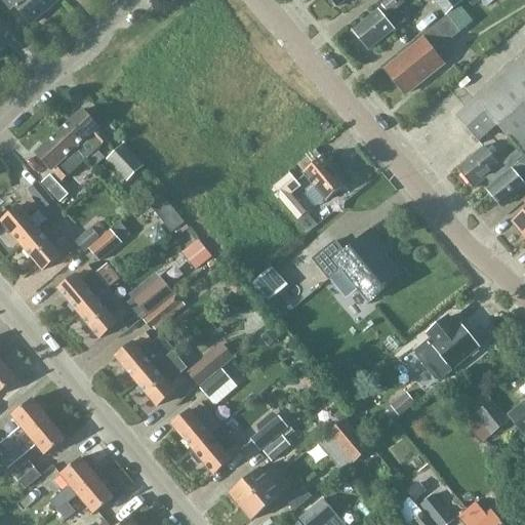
[(7,0),(0,0),(0,7),(7,14),(15,7),(31,26),(58,0),(13,0),(11,3),(7,0)]
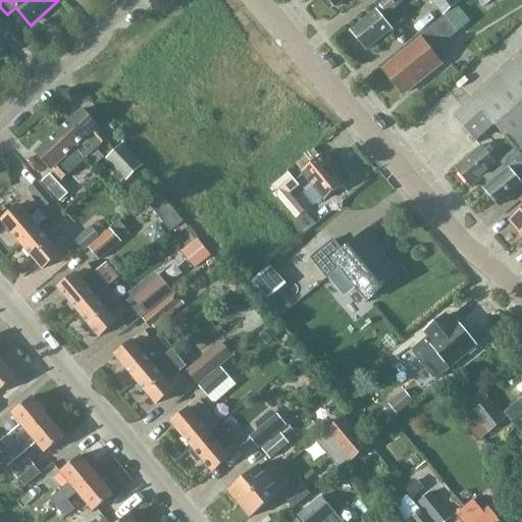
[(367,50),(404,21),(395,11),(403,4),(399,0),(381,0),(372,8),(376,12),(351,32),(367,50)]
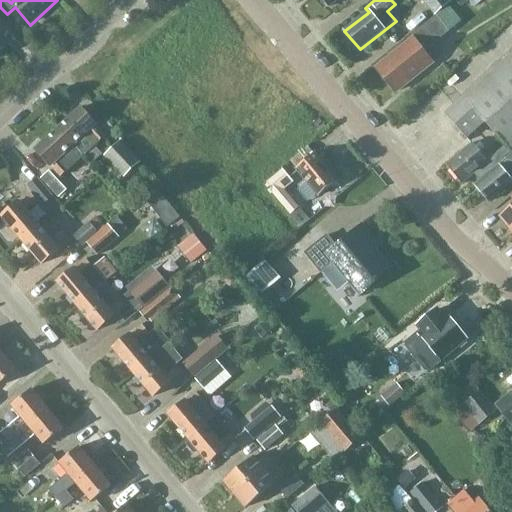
[(451,3),(450,2),(448,0),(421,0),(434,16),(447,5),(448,6),(451,3)]
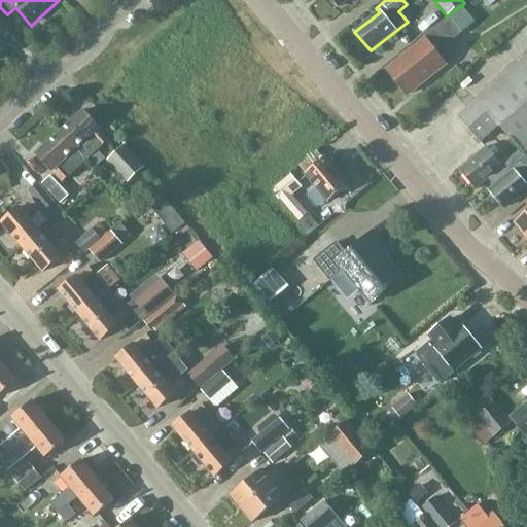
[(476,23),(461,6),(460,5),(447,16),(422,38),(424,40),(387,71),(408,97),(447,65),(437,54),(462,34),(476,23)]
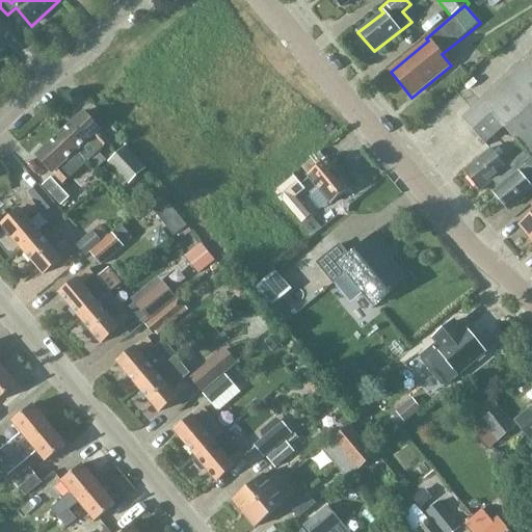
[(531,56),(462,120),(485,144),(504,128),(525,152),(531,158),(531,157),(531,56)]
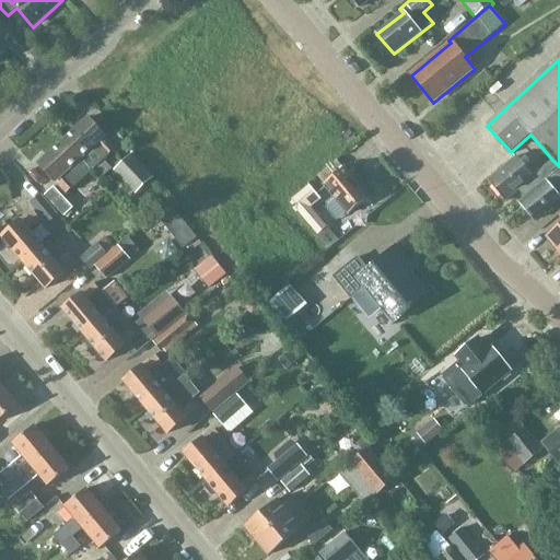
[(105,139),(106,138),(88,117),(62,140),(90,173),(106,158),(115,149),(105,139)]
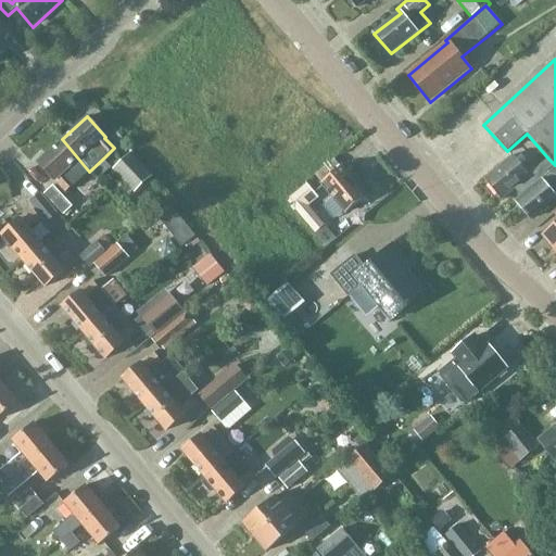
[(65,193),(89,172),(62,139),(37,162),(55,182),(65,193)]
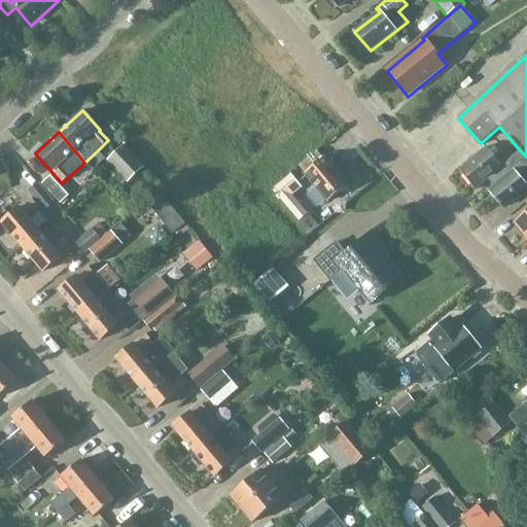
[(106,161),(127,183),(145,166),(125,144),(106,161)]
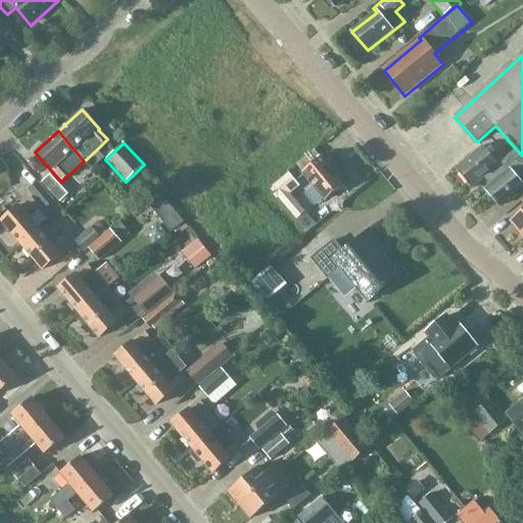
[(496,152),(490,157),(483,147),(456,170),(472,188),(484,178),(489,184),(522,155),(516,149),(504,159),(496,152)]
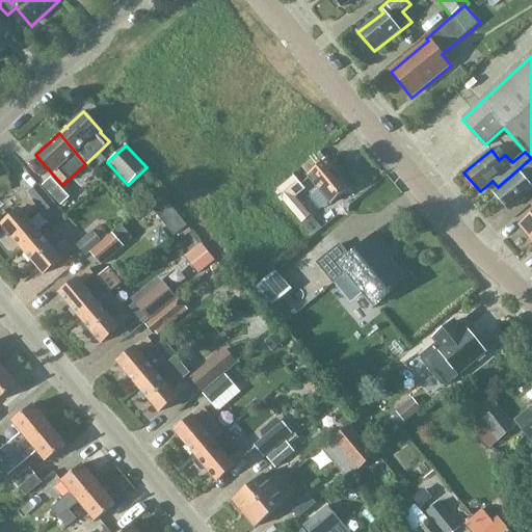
[(531,157),(531,158),(498,187),(499,188),(494,193),(507,210),(531,190),(531,157)]
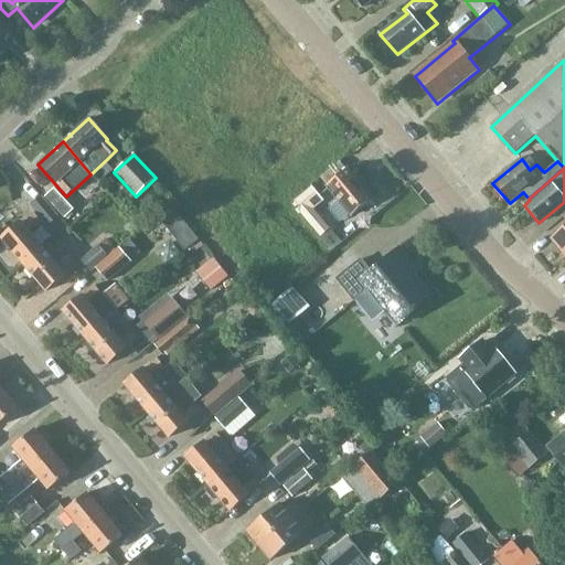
[(324,188),(350,220),(373,202),(348,170),(324,188)]
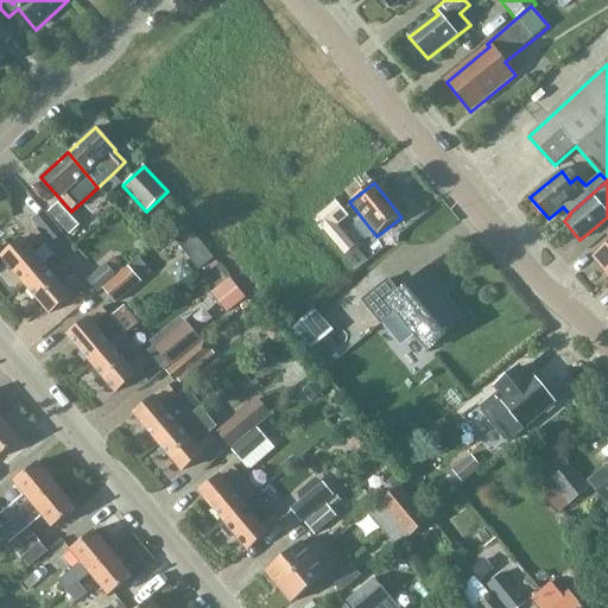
[(323,230),(343,255),(355,246),(337,226),(349,216),(335,201),(316,216),(323,225),(323,230)]
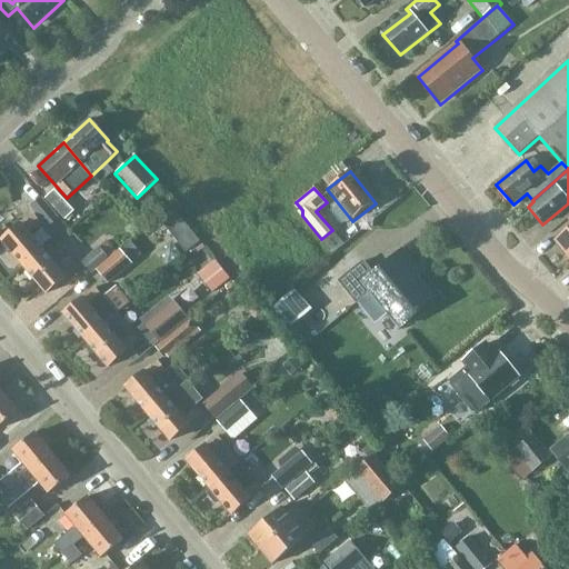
[(45,198),(65,220),(73,211),(55,190),(45,198)]
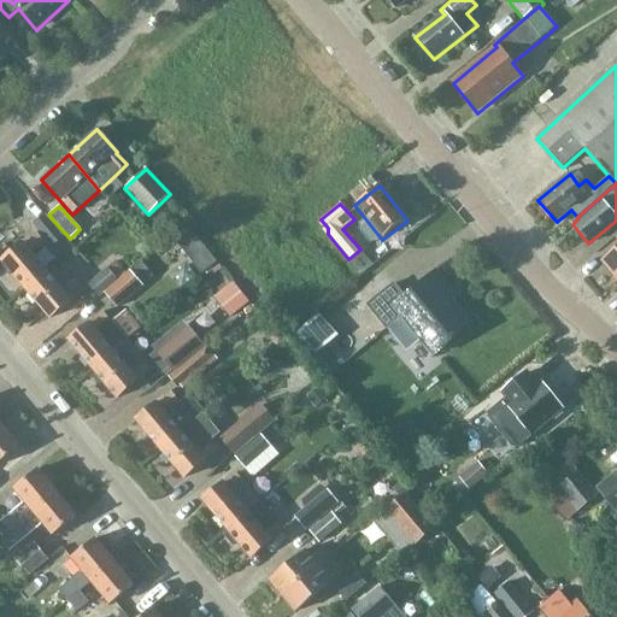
[(54,246),(65,236),(50,218),(37,228),(54,246)]
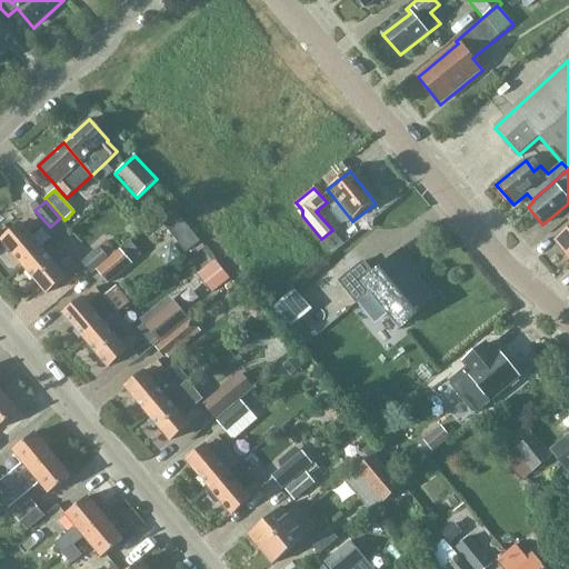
[(45,251),(32,236),(43,227),(33,216),(22,225),(21,225),(1,242),(23,269),(45,251)]
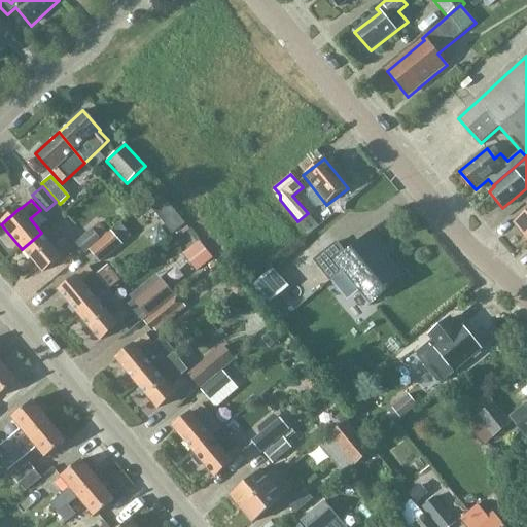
[(526,212),(514,223),(526,239),(526,212)]
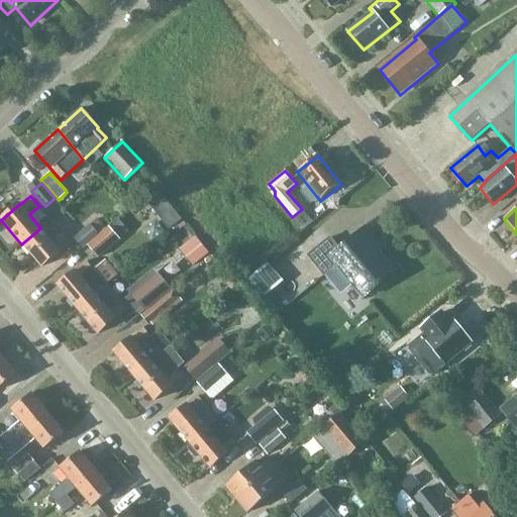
[(90,225),(73,239),(82,250),(88,245),(106,230),(97,219),(90,225)]
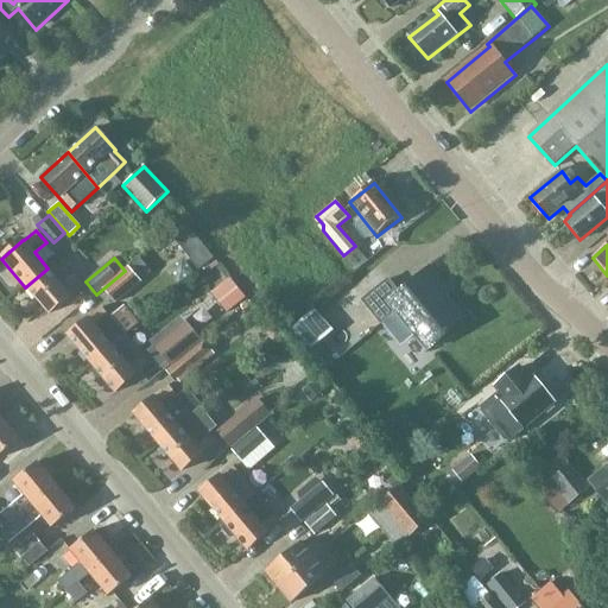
[(130,267),(125,271),(103,289),(115,303),(141,282),(130,267)]
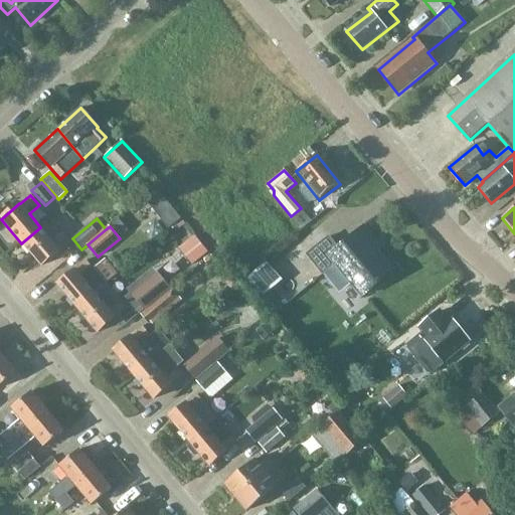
[(62,233),(51,240),(40,227),(21,243),(42,268),(62,252),(60,251),(70,243),(62,233)]
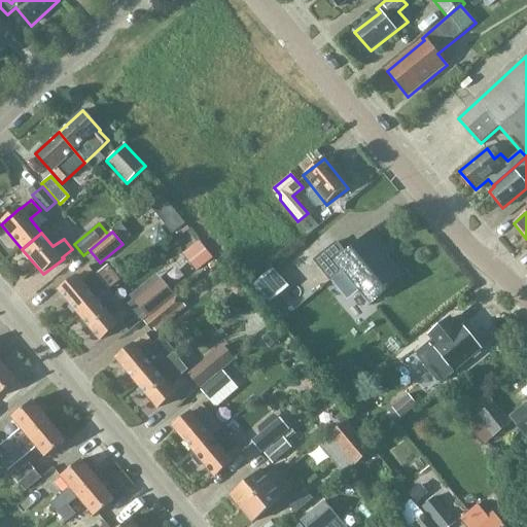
[(343,273),(370,306),(405,279),(388,258),(391,255),(373,233),(346,255),(337,244),(313,261),(330,282),(343,273)]
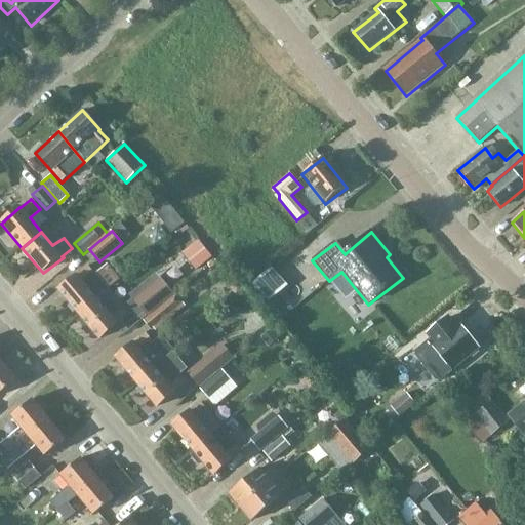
[(212,256),(199,240),(186,250),(200,268),(212,256)]
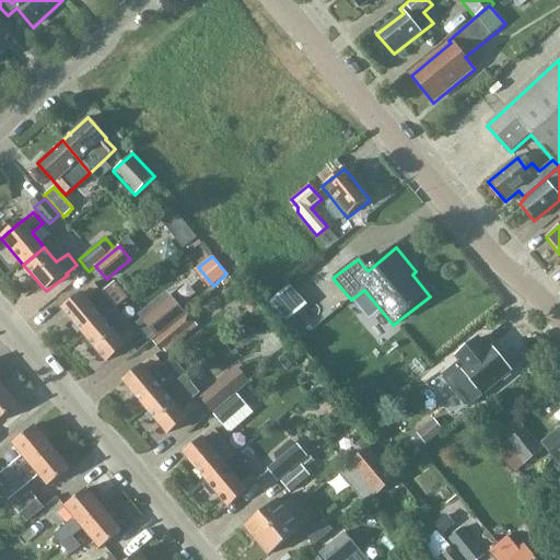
[(228,291),(234,284),(229,279),(222,284),(228,291)]
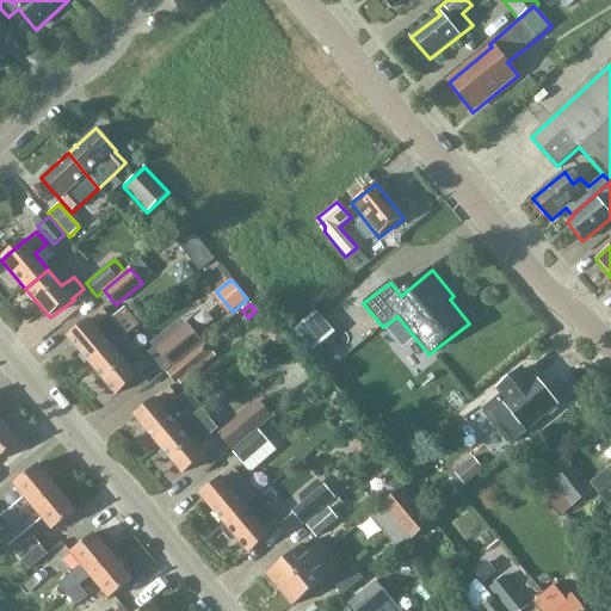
[(122,312),(111,320),(103,310),(68,338),(92,366),(128,338),(125,335),(135,327),(122,312)]
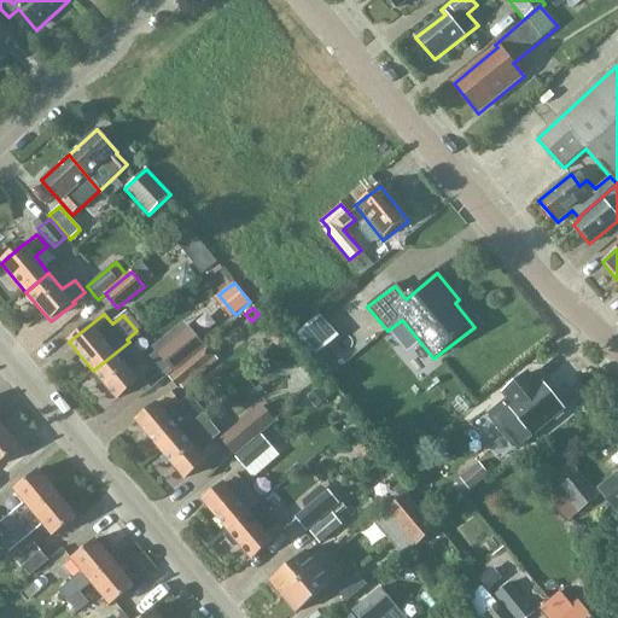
[(190,328),(158,355),(173,372),(187,360),(192,356),(196,354),(197,355),(205,348),(190,328)]
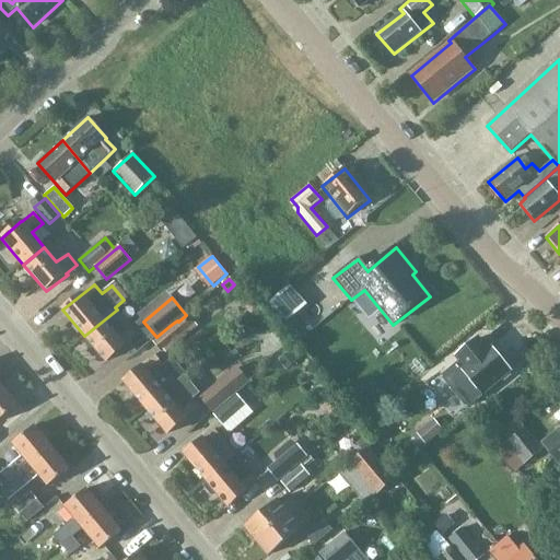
[(245,307),(252,315),(260,308),(254,300),(245,307)]
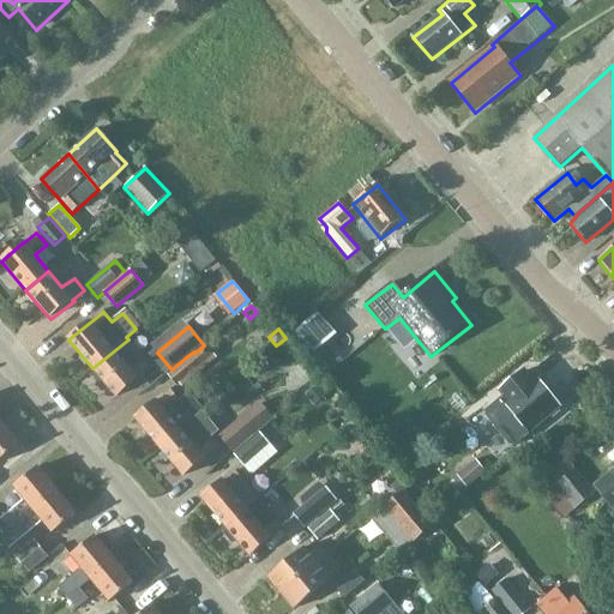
[(152,371),(142,357),(143,357),(128,339),(92,368),(118,397),(152,371)]
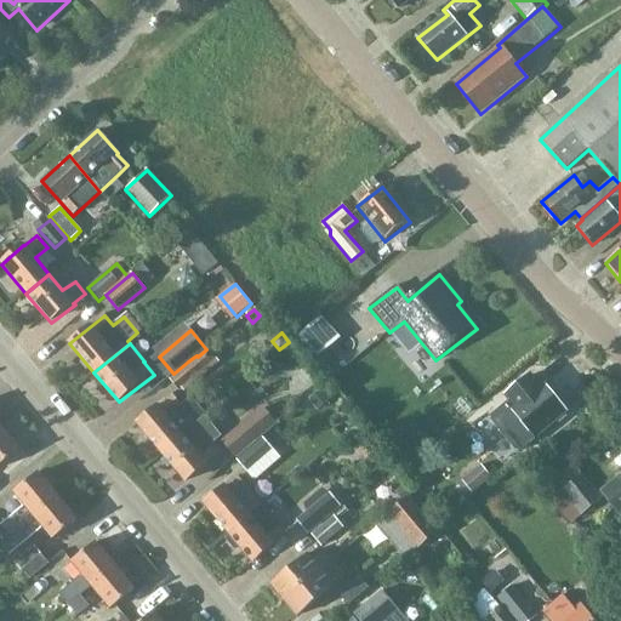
[(197,355),(193,358),(206,372),(218,362),(208,348),(206,349),(198,357),(197,355)]
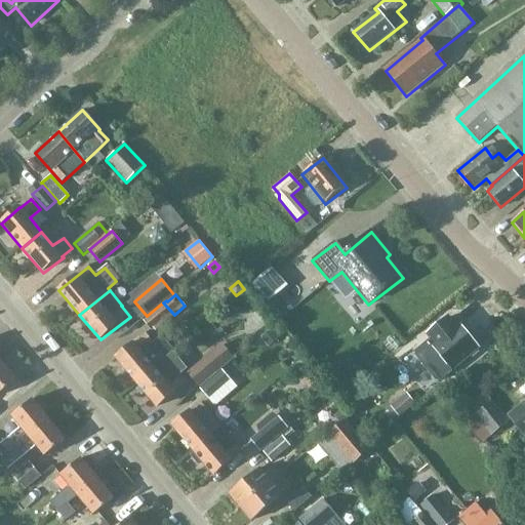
[(147,316),(143,320),(152,331),(154,330),(155,331),(170,319),(159,306),(147,316)]
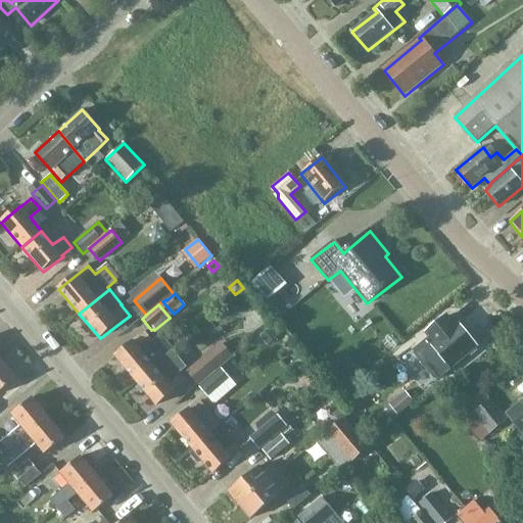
[(436,355),(449,371),(468,355),(471,357),(477,352),(477,348),(479,346),(460,324),(452,330),(442,318),(424,332),(429,338),(415,349),(426,363),(436,355)]
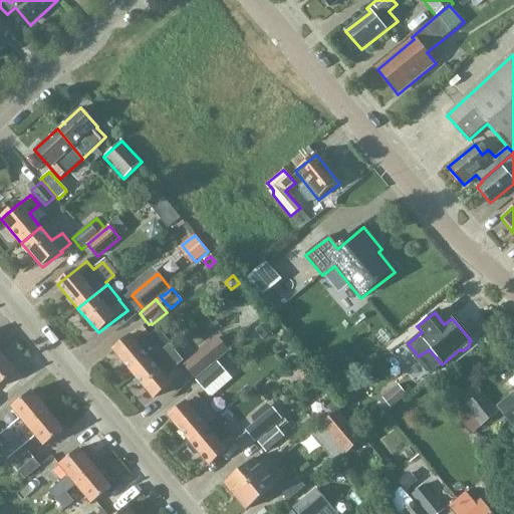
[(254,329),(262,339),(274,330),(266,319),(254,329)]
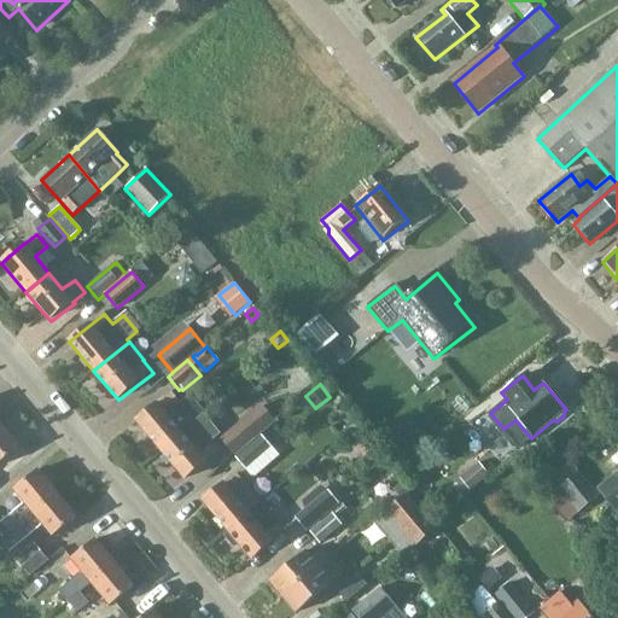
[(161,450),(203,415),(205,413),(190,395),(179,403),(170,394),(136,421),(161,450)]
